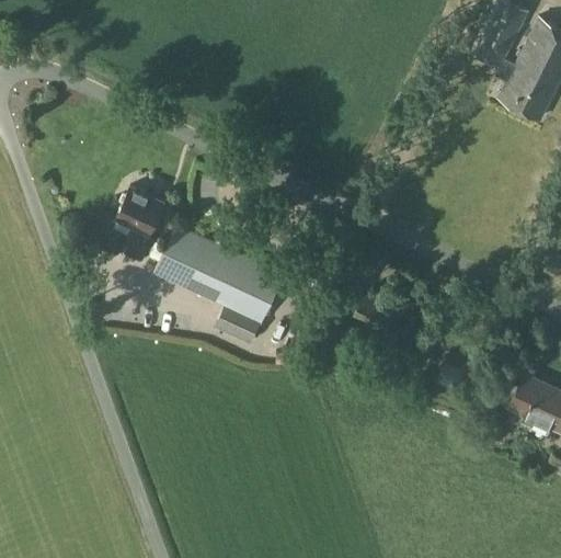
[(499,68),(494,77),(506,82),(497,99),(540,120),(560,78),(560,30),(538,19),(515,66),(504,60),(528,12),(505,0),(495,0),(469,53),(499,68)]
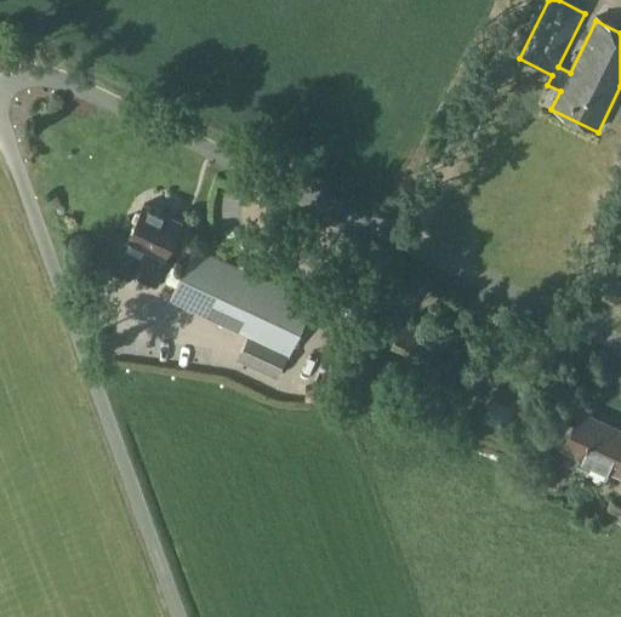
[(146,207),(129,241),(149,252),(141,270),(157,278),(164,260),(181,226),(146,207)]
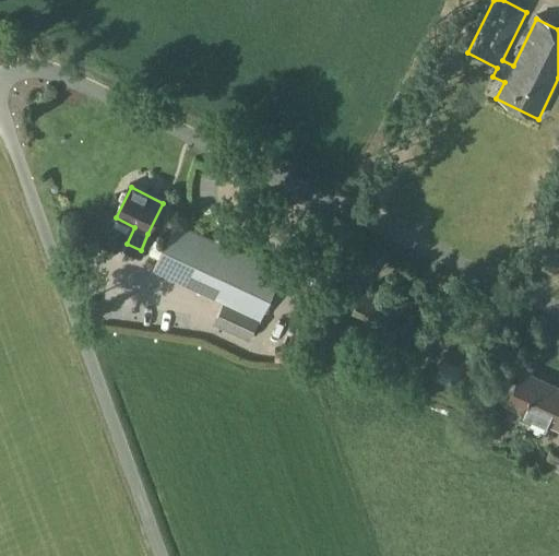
[(175,224),(152,272),(223,305),(213,326),(248,342),(258,321),(259,321),(281,274),(175,224)]
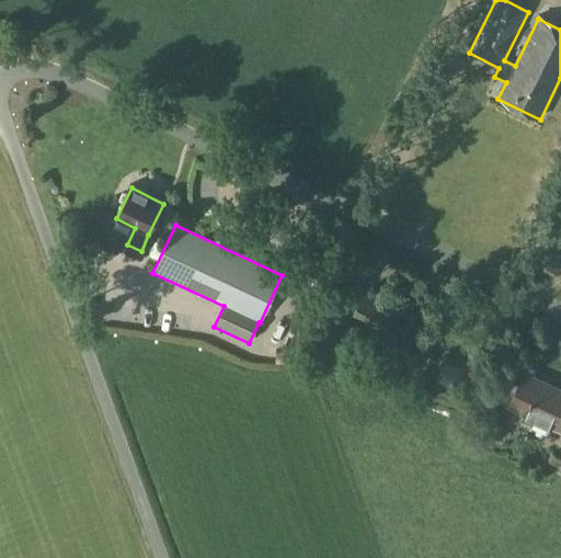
[(403,317),(363,297),(353,319),(393,338),(403,317)]
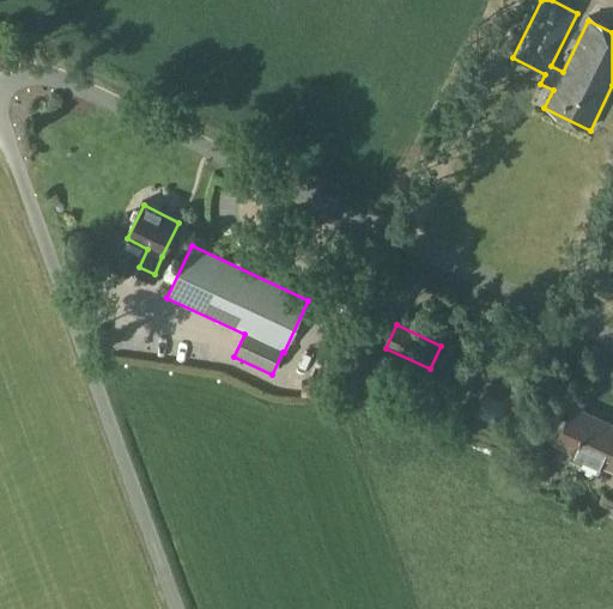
[(384,365),(378,381),(396,388),(402,372),(384,365)]
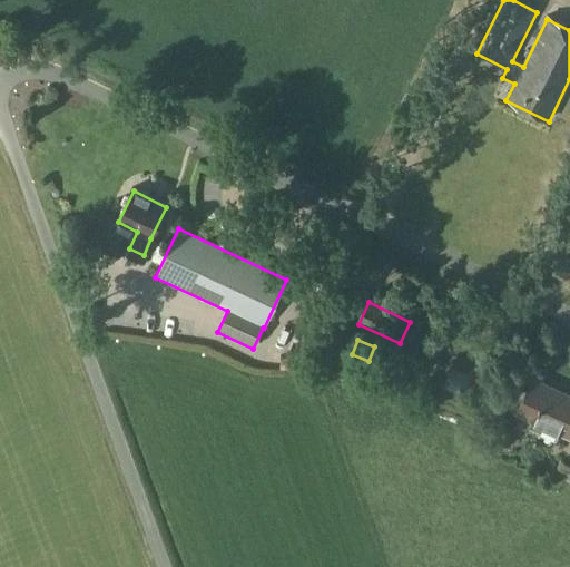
[(459,351),(446,377),(475,391),(488,364),(459,351)]
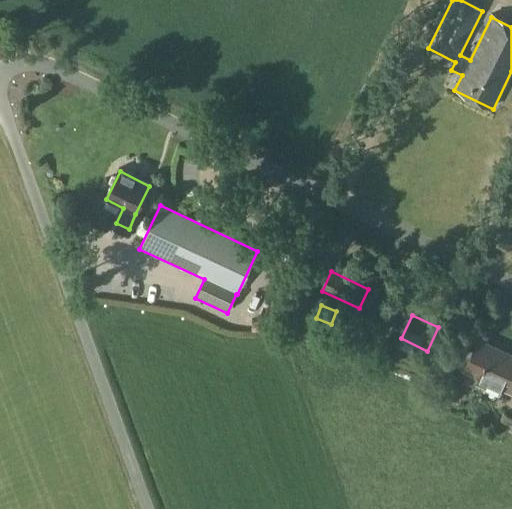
[(511,358),(478,342),(472,356),(466,353),(460,355),(455,364),(458,370),(464,373),(478,379),(475,387),(499,398),(503,390),(511,394),(511,358)]
